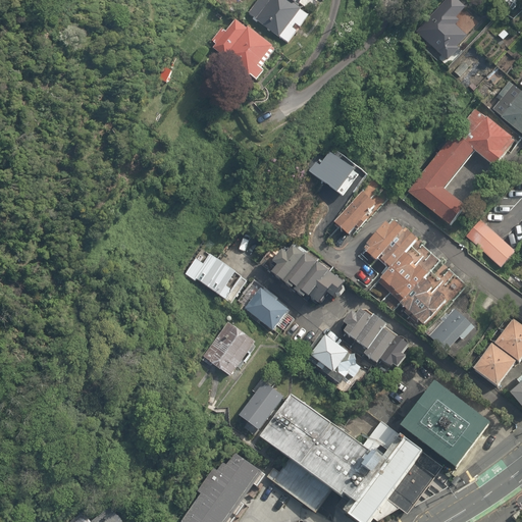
[(256,19),(255,20),(279,38),(279,37),(288,43),(297,31),(293,28),(295,24),(300,28),(308,16),(300,10),(302,9),(298,6),(289,0),(258,0),(249,13),(256,19)]
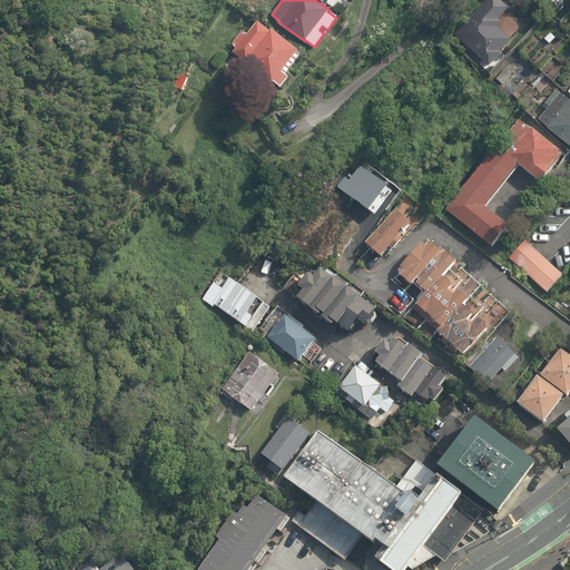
[(501,0),(487,0),(454,35),(488,67),(501,53),(499,51),(511,40),(498,28),(502,23),(498,20),(510,7),(501,0)]
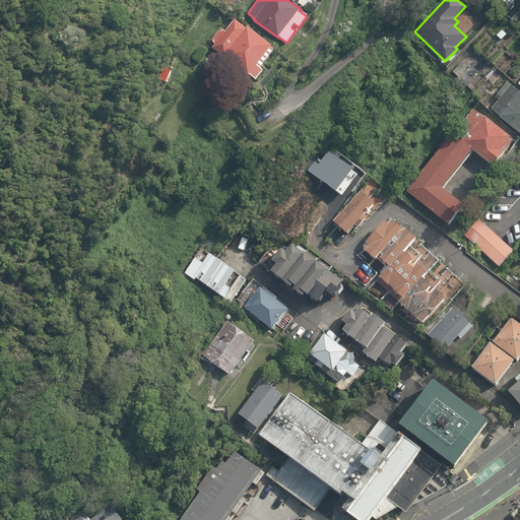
[(516,0),(497,0),(497,1),(511,10),(518,1),(516,0)]
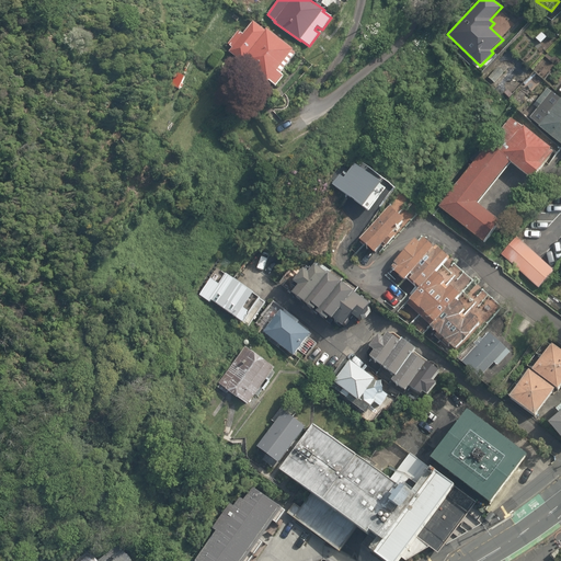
[(244,61),(275,87),(284,76),(281,73),(296,54),(293,50),(293,49),(266,29),(265,31),(253,22),(243,35),(239,32),(228,45),(231,47),(228,52),(243,64),(244,61)]
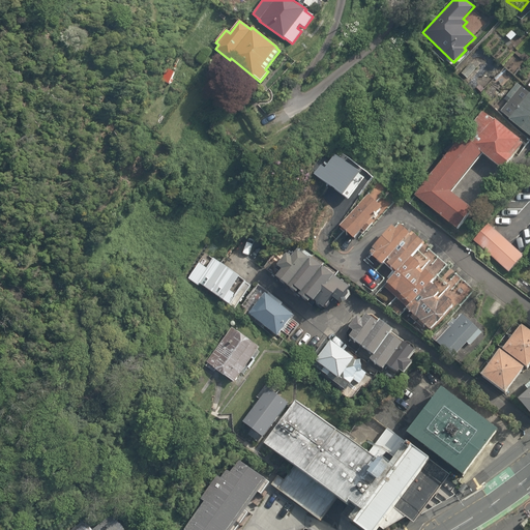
[(517,35),(511,30),(506,36),(510,40),(517,35)]
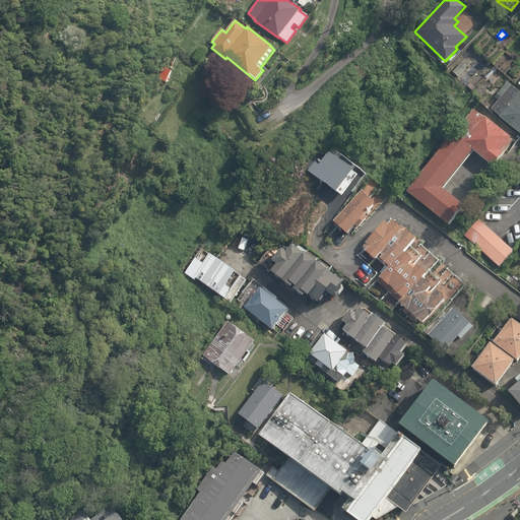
[(466,67),(461,62),(453,72),(458,76),(466,67)]
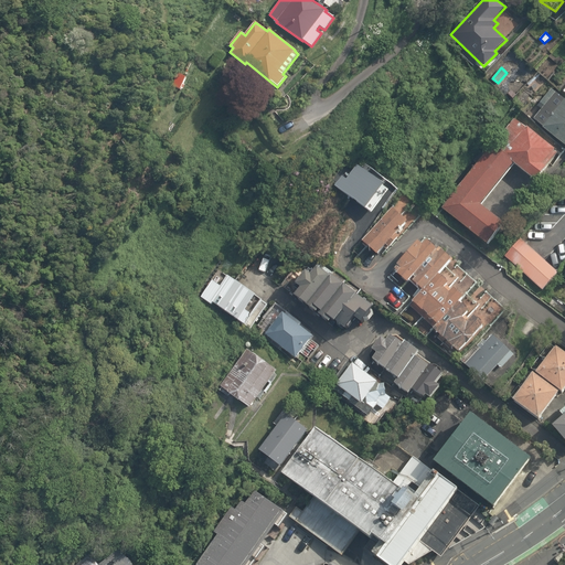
[(543,127),(542,128),(564,147),(564,98),(564,99),(552,88),(537,106),(541,109),(533,118),(543,127)]
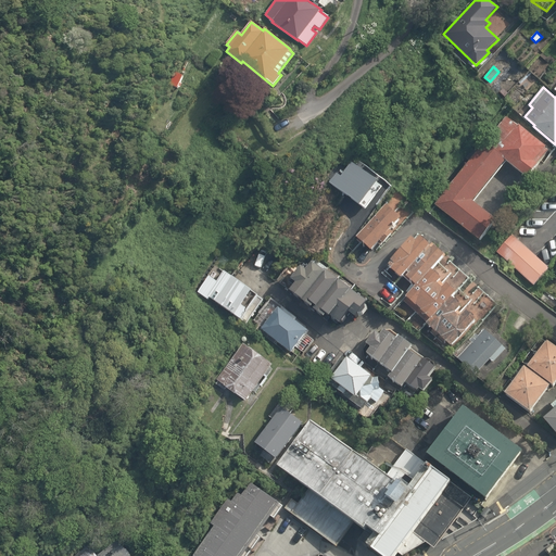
[(480,241),(496,220),(471,202),(505,162),(527,178),(538,165),(536,164),(548,151),(544,148),(545,147),(519,125),(518,126),(506,117),(496,129),(498,131),(485,146),(483,143),(434,205),(480,241)]
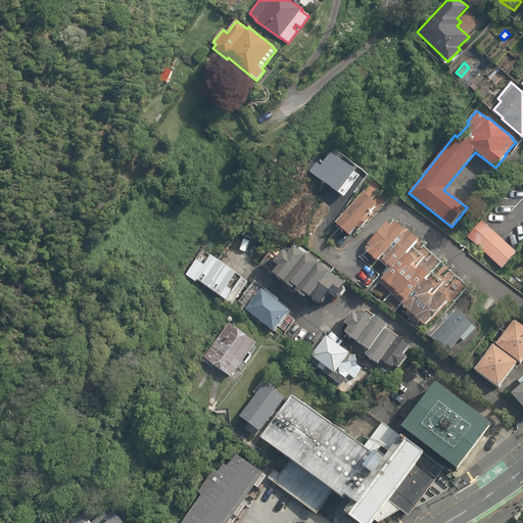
[(318,164),(311,174),(340,197),(341,196),(344,198),(361,177),(358,175),(358,174),(332,154),(323,168),(318,164)]
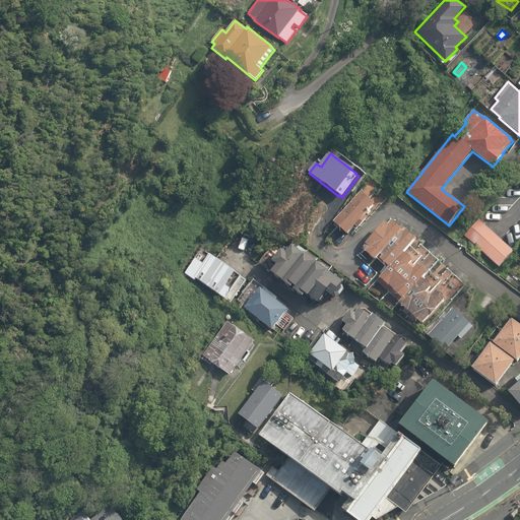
[(375,204),(361,192),(333,222),(346,236),(354,226),(358,229),(367,219),(364,216),(375,204)]
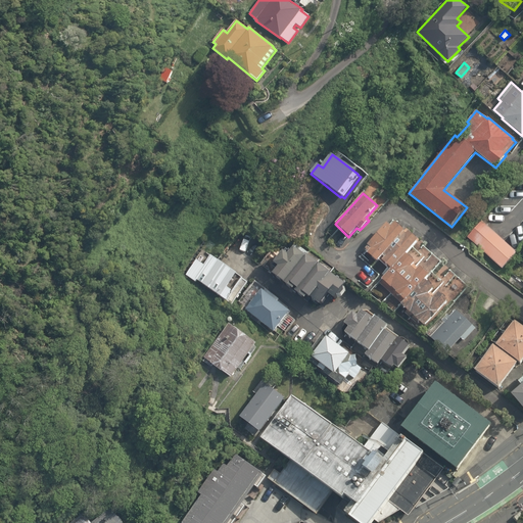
[(390,227),(386,224),(367,245),(368,246),(365,249),(368,251),(367,253),(377,262),(382,255),(384,257),(381,260),(391,269),(381,279),(390,288),(391,287),(395,291),(394,292),(405,300),(400,304),(409,313),(410,313),(415,317),(414,317),(423,326),(437,313),(436,312),(447,300),(438,291),(434,296),(430,292),(434,288),(424,280),(428,275),(419,267),(418,268),(413,264),(414,262),(406,253),(417,240),(408,232),(406,235),(402,233),(403,232),(394,223),(390,227)]
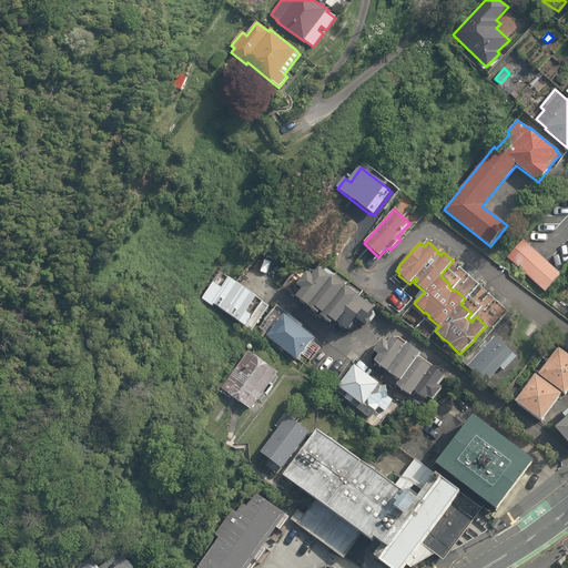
[(509,260),(545,292),(560,274),(525,242),(509,260)]
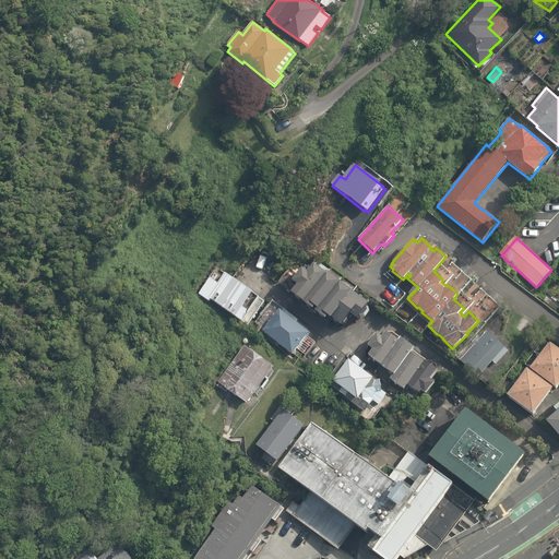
[(368,304),(313,264),(307,273),(301,269),(292,281),(296,285),(289,294),(324,320),(326,317),(330,319),(331,319),(342,326),(351,316),(357,320),(368,304)]
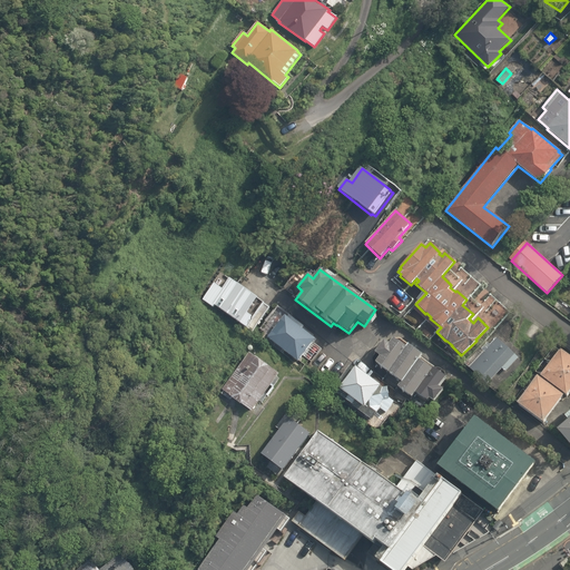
[(271,307),(229,278),(212,303),(241,324),(241,323),(253,332),(271,307)]
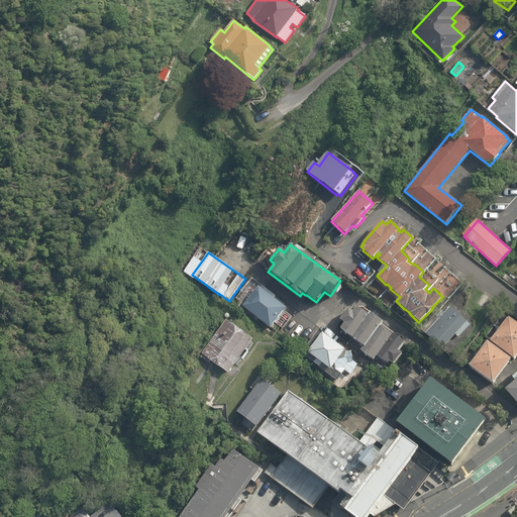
[(261,288),(259,286),(256,288),(248,282),(235,298),(244,304),(243,306),(270,327),(286,307),(275,298),(276,296),(263,286),(261,288)]
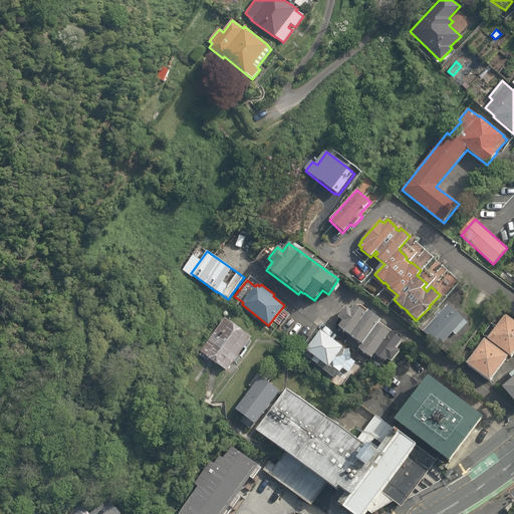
[(371,358),(374,353),(384,362),(387,359),(391,363),(400,352),(396,349),(402,340),(390,331),(389,333),(377,325),(380,320),(367,310),(365,313),(354,305),(351,310),(345,306),(337,318),(342,321),(338,327),(361,344),(358,349),(371,358)]
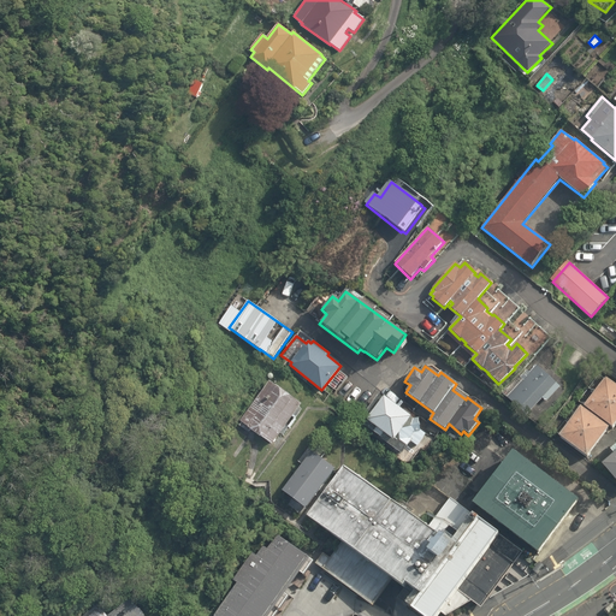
[(560,386),(537,366),(508,397),(527,415),(543,398),(546,401),(560,386)]
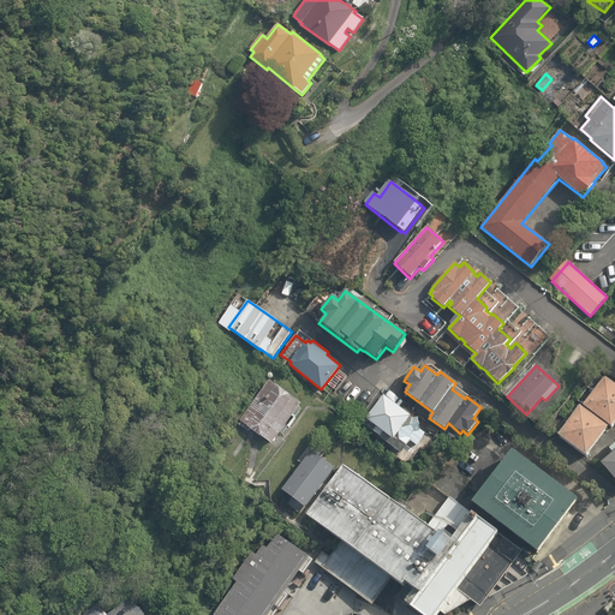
[(614,421),(614,386),(603,377),(581,405),(610,427),(614,421)]
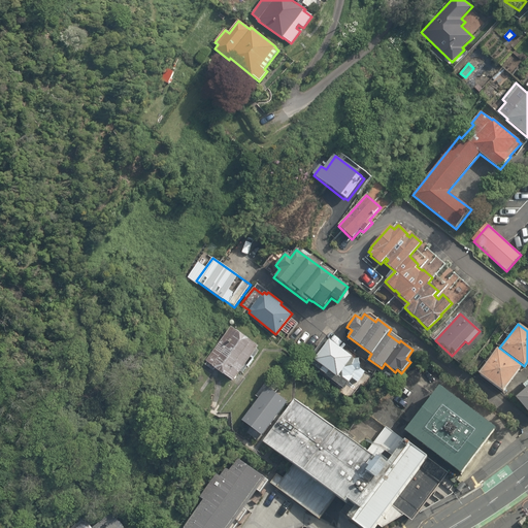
[(256,349),(258,345),(231,327),(206,362),(233,381),(250,357),(254,359),(259,351),(256,349)]
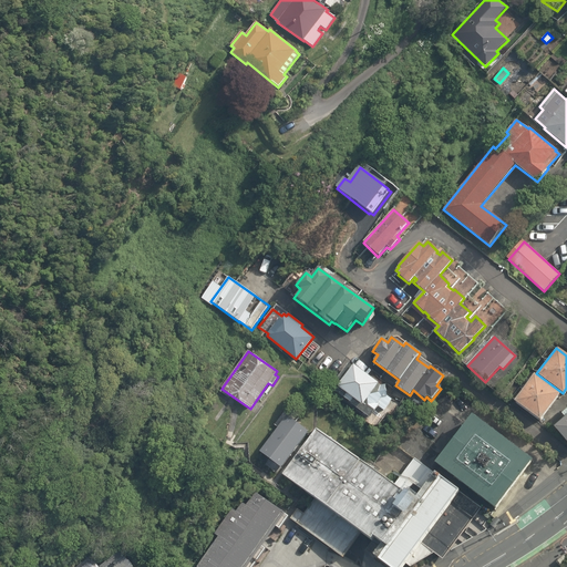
[(348,362),(330,387),(369,416),(373,412),(379,416),(391,400),(387,397),(385,384),(380,384),(378,383),(379,382),(353,363),(352,366),(348,362)]
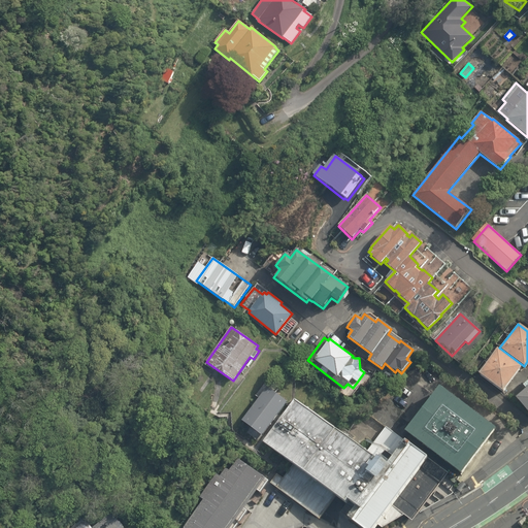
[(521,367),(496,349),(477,373),(502,392),(521,367)]
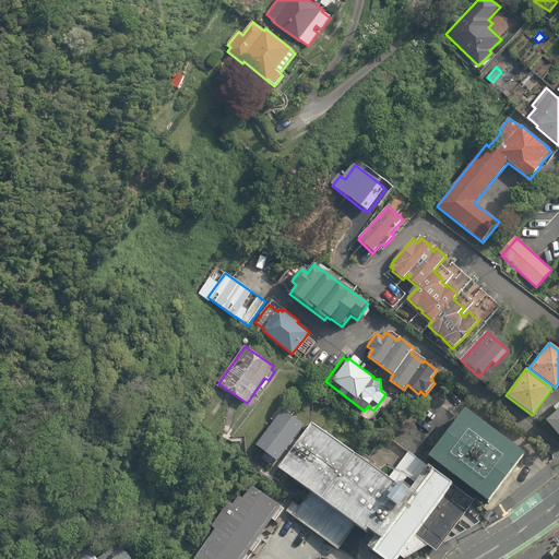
[(558,414),(548,423),(558,436),(558,405),(555,408),(558,414)]
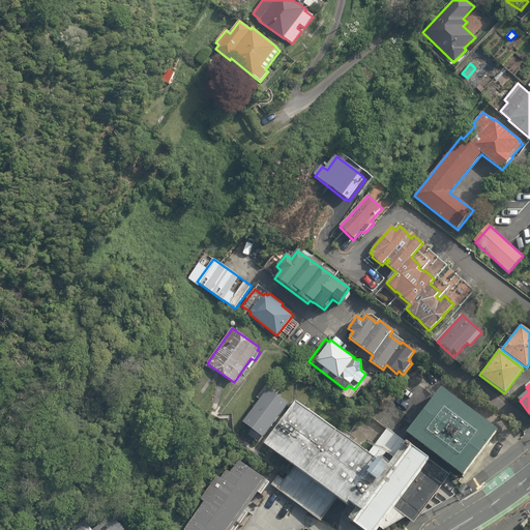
[(263,436),(288,403),(268,388),(243,421),(263,436)]
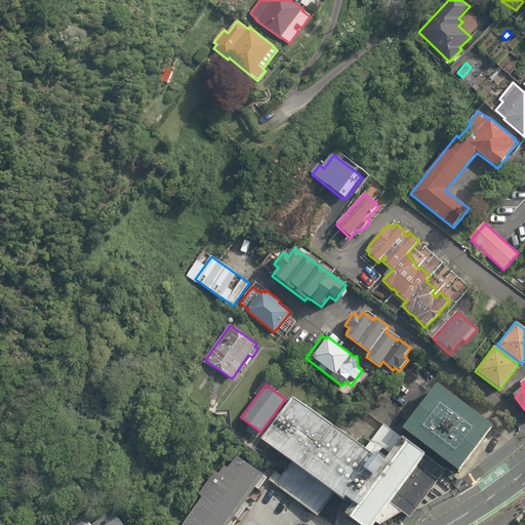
[(439,387),(404,432),(461,475),(495,429),(439,387)]
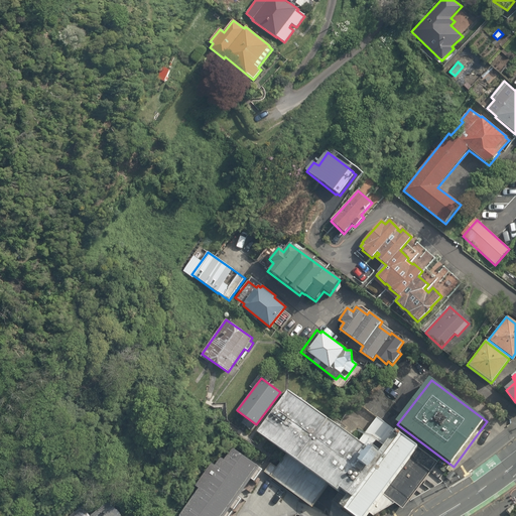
[(359,442),(289,390),(257,432),(287,456),(277,469),(271,465),(265,473),(287,490),(286,491),(300,501),(301,500),(313,509),(331,487),(342,496),(344,493),(350,498),(342,508),(352,515),(371,515),(372,515),(373,515),(376,515),(396,504),(404,510),(439,464),(421,449),(398,432),(378,417),(359,442)]
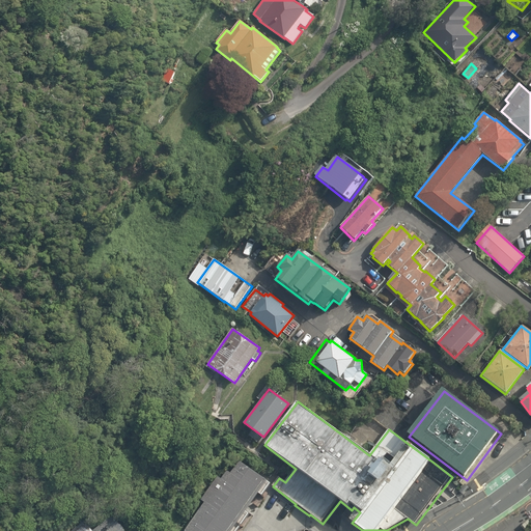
[(235,530),(270,483),(239,462),(230,476),(228,474),(223,481),(220,479),(203,503),(206,505),(188,530),(235,530)]
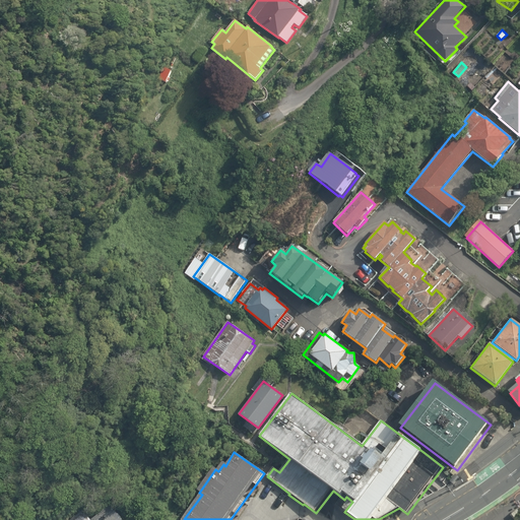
[(124,519),(111,505),(92,519),(90,519),(84,512),(75,519),(124,519)]
